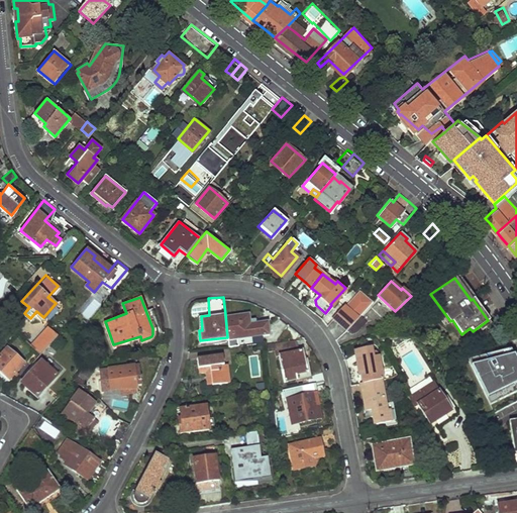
[(344,305),(333,317),(346,328),(357,316),(344,305)]
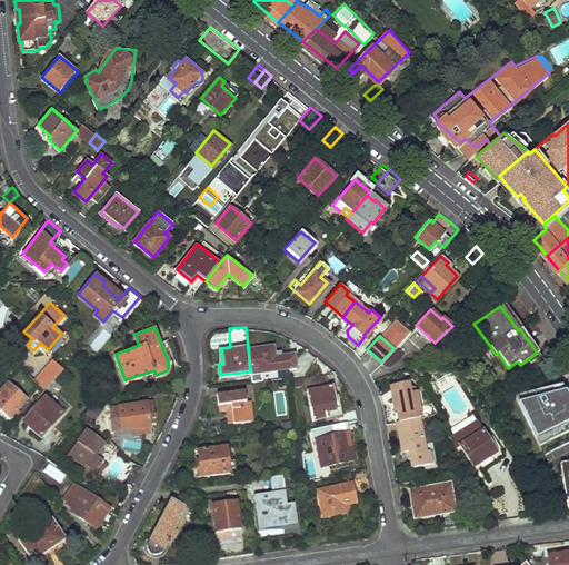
[(273,344),(248,346),(250,372),(251,379),(292,375),(292,368),(297,368),(295,353),(280,354),(275,355),(273,350),(273,344)]
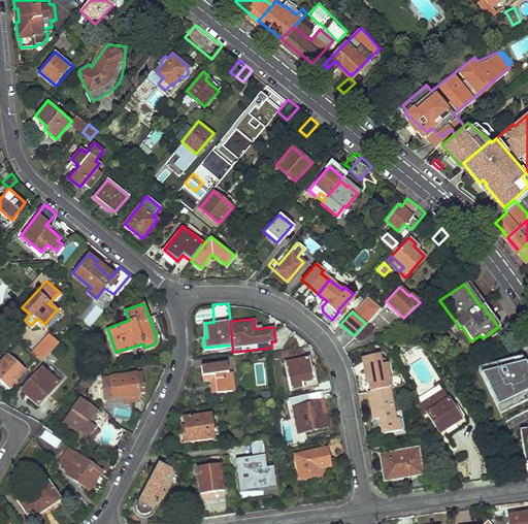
[(365,323),(354,335),(360,340),(372,326),(367,322),(365,323)]
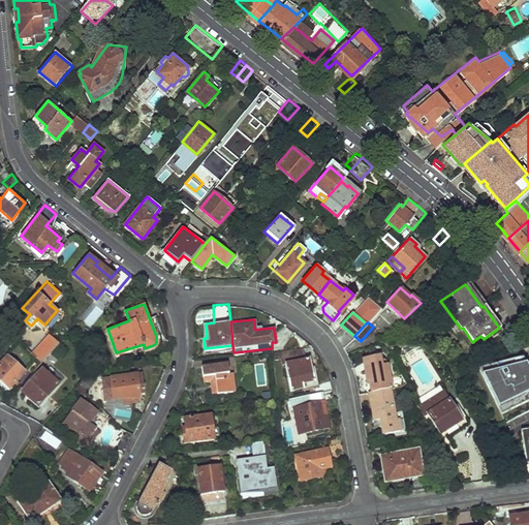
[(50,332),(31,350),(41,360),(59,340),(50,332)]
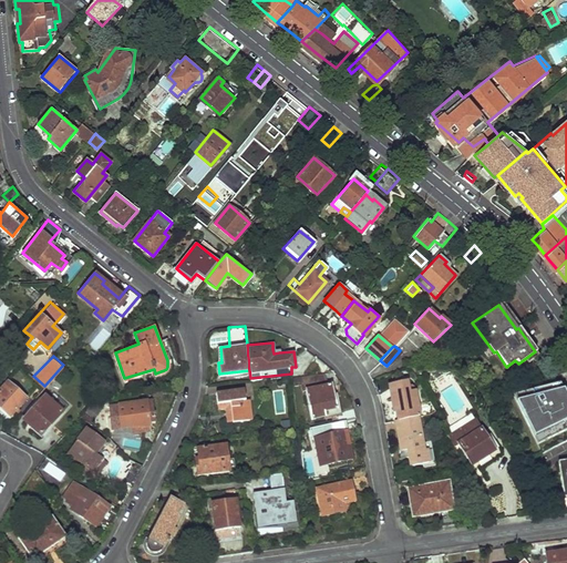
[(7,380),(0,387),(0,403),(9,412),(24,396),(10,382),(23,367),(19,362),(6,378),(7,380)]
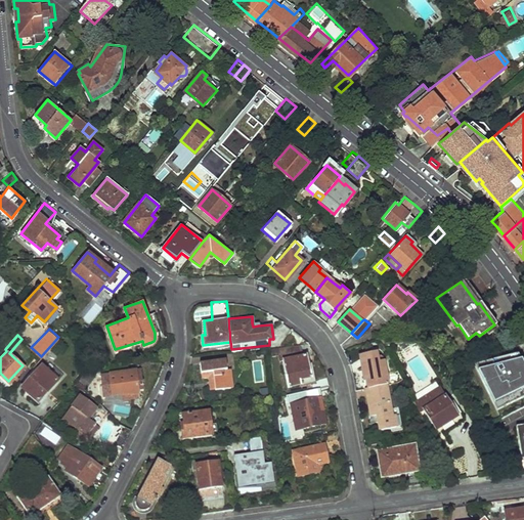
[(299,354),(297,342),(276,344),(279,357),(281,357),(287,384),(300,382),(300,377),(311,375),(309,363),(306,364),(304,353),(299,354)]
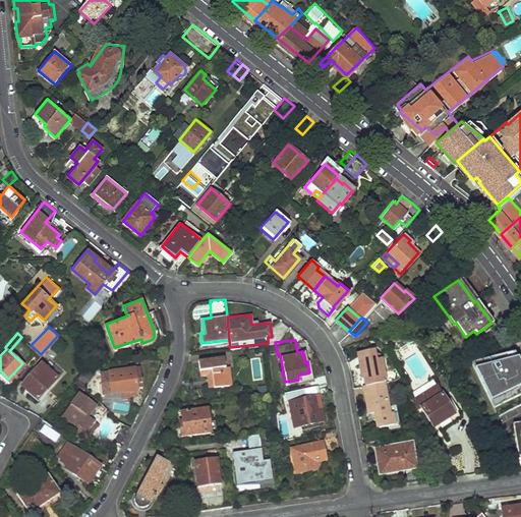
[(494,405),(520,392),(520,358),(516,348),(472,358),(494,405)]
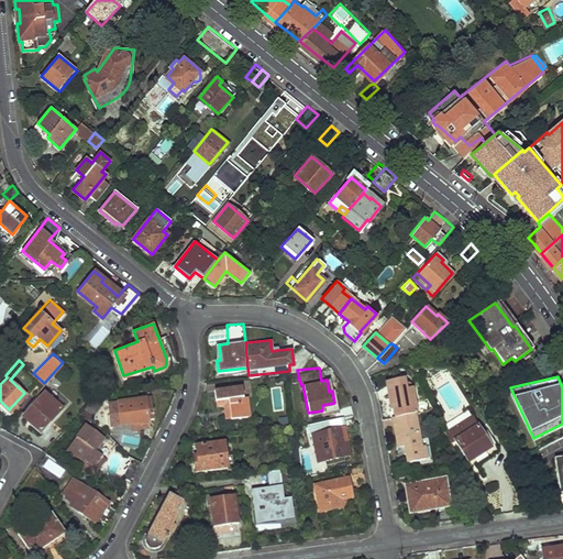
[(386,381),(390,405),(393,404),(393,409),(394,416),(415,413),(416,412),(411,387),(405,388),(404,377),(386,381)]
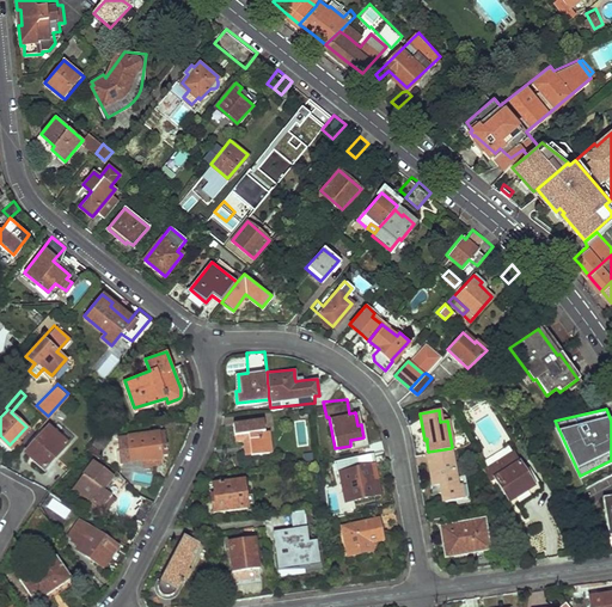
[(262,417),(232,421),(233,434),(248,431),(250,453),(270,451),(268,429),(264,430),(262,417)]
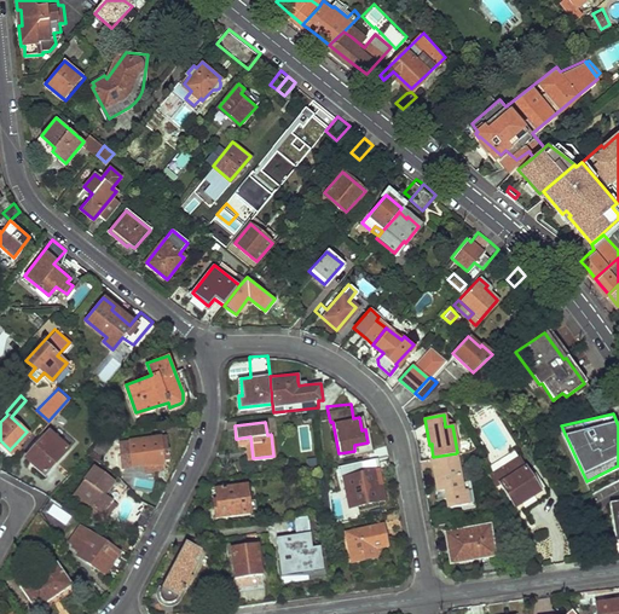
[(45,429),(24,455),(45,470),(64,445),(45,429)]
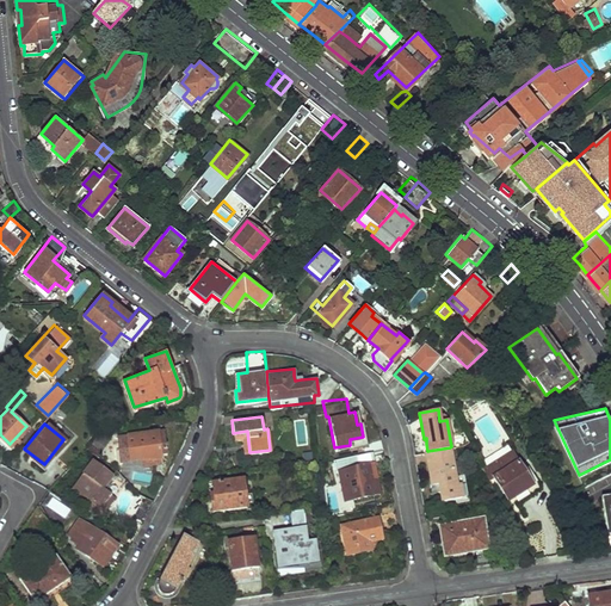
[(165,430),(118,433),(119,458),(161,455),(161,450),(167,450),(165,430)]
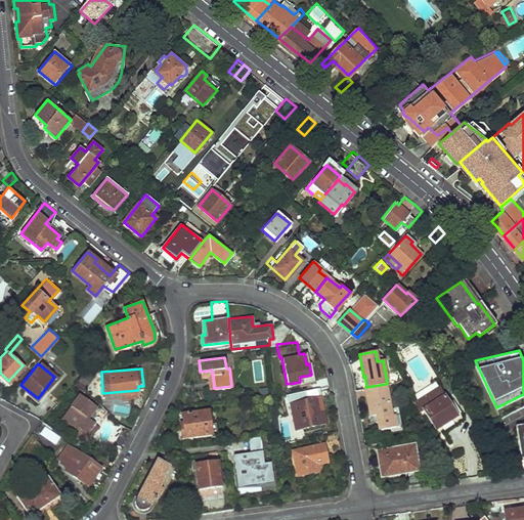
[(324,375),(310,378),(311,387),(328,384),(324,376),(324,375)]
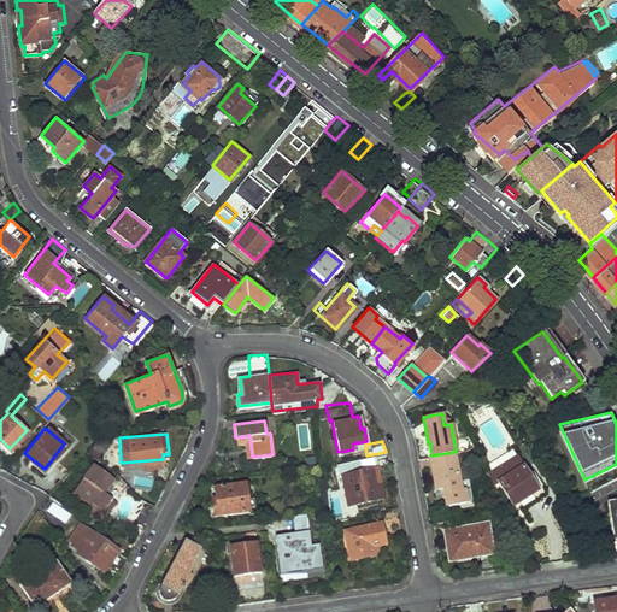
[(432,455),(430,455),(436,488),(442,487),(446,505),(466,501),(464,489),(463,489),(454,452),(432,455)]
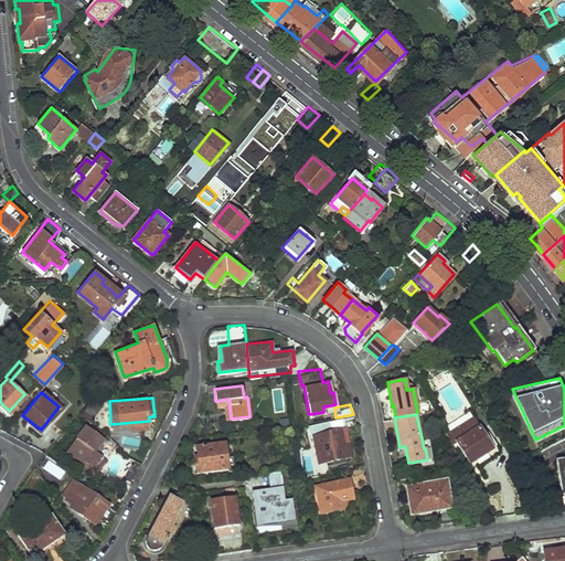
[(496,451),(472,414),(446,432),(451,442),(456,438),(472,465),(496,451)]
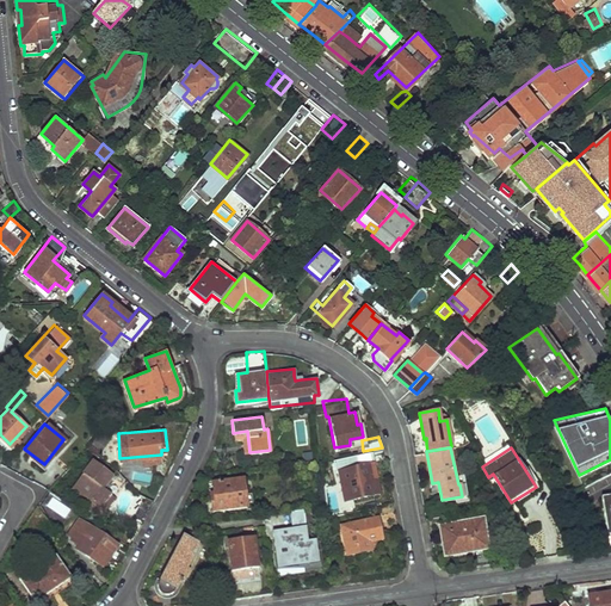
[(383,451),(366,455),(368,463),(384,459),(383,451)]
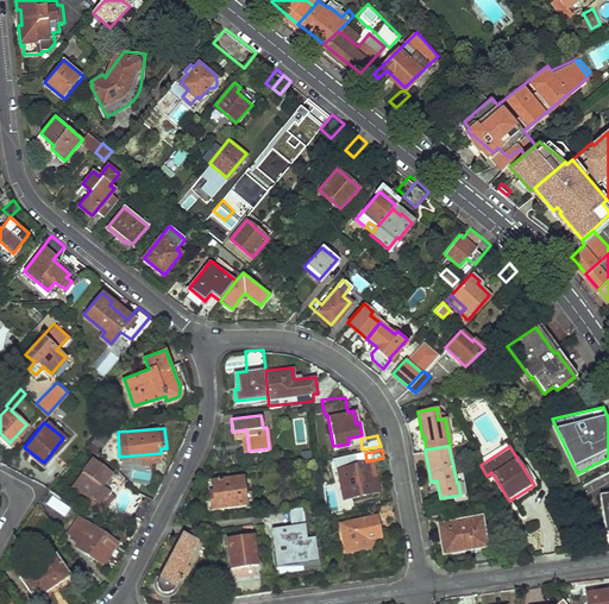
[(334,463),(356,458),(355,451),(333,455),(334,463)]
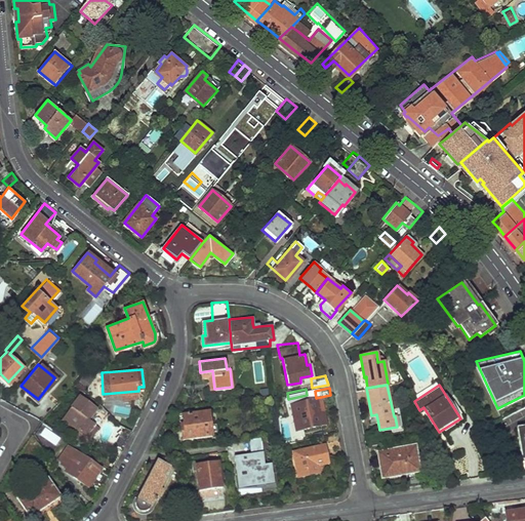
[(80,393),(59,421),(70,428),(73,424),(87,433),(95,422),(88,415),(95,404),(80,393)]
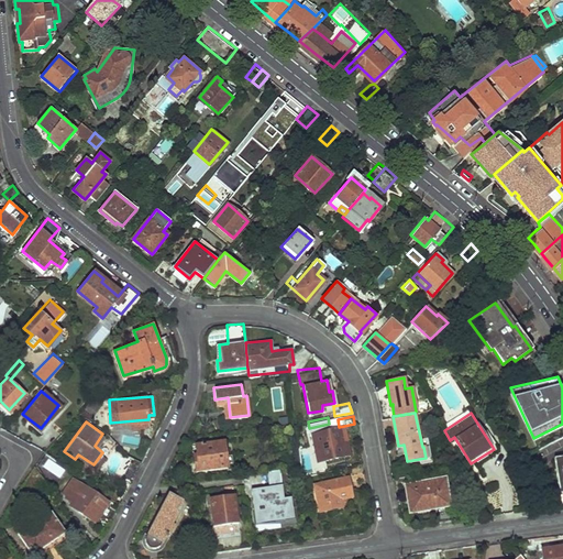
[(339,427),(311,433),(317,459),(348,452),(345,440),(342,440),(339,427)]
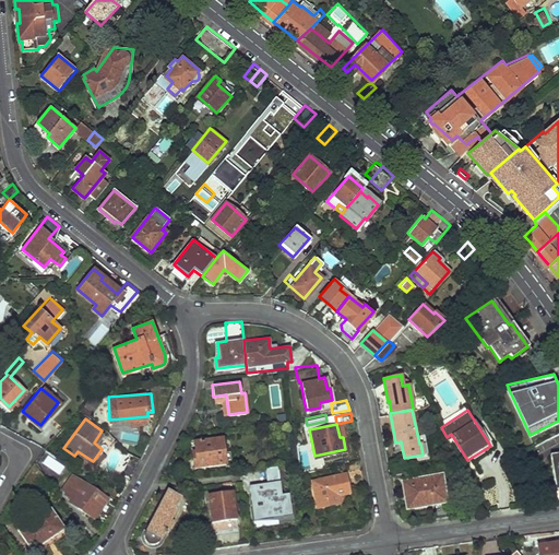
[(195,451),(192,452),(194,464),(225,460),(222,435),(194,439),(195,451)]
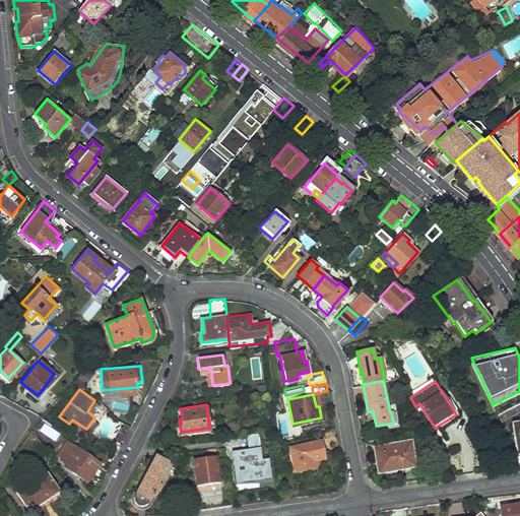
[(119,410),(116,417),(130,425),(134,417),(119,410)]
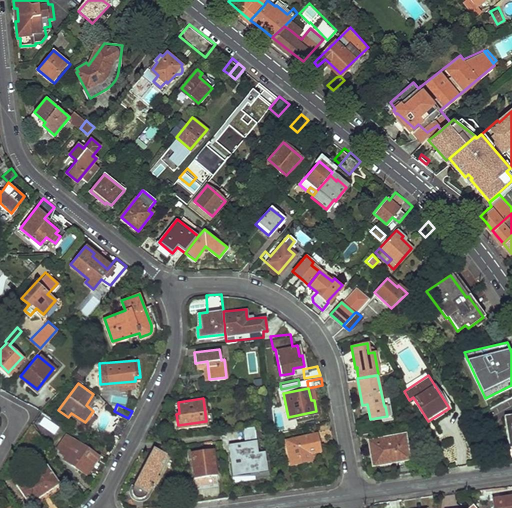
[(39,420),(55,430),(59,422),(43,413),(39,420)]
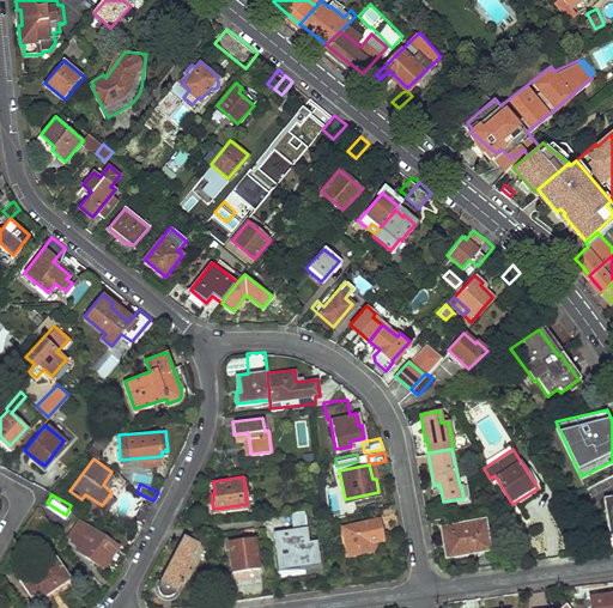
[(24,527),(24,528),(38,537),(49,522),(41,511),(38,504),(24,527)]
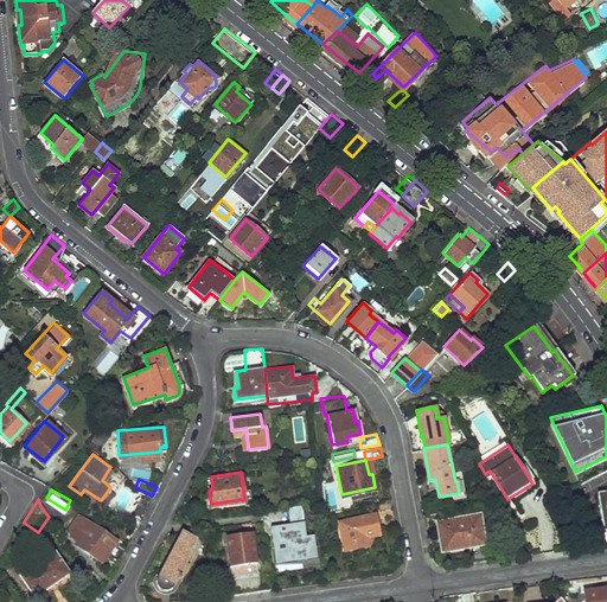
[(291,522),(270,524),(275,562),(318,557),(314,533),(306,535),(302,503),(288,505),(291,522)]
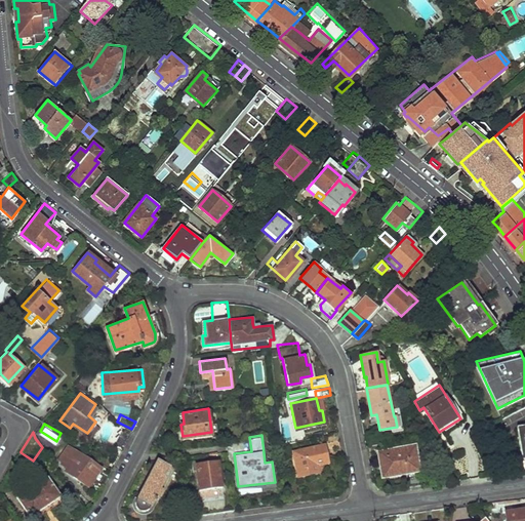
[(324,443),(293,449),(297,474),(318,470),(317,464),(328,461),(324,443)]
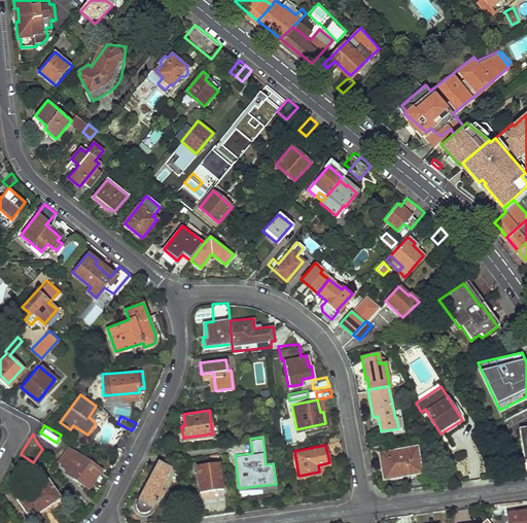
[(417,447),(380,453),(381,464),(384,463),(386,480),(403,476),(405,476),(406,475),(406,474),(407,472),(410,486),(422,484),(419,468),(420,467),(417,447)]
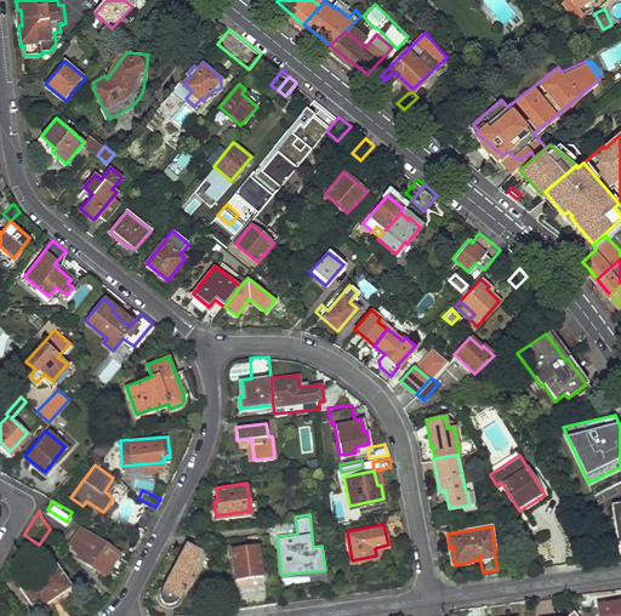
[(93,534),(80,554),(104,571),(110,563),(123,571),(129,558),(93,534)]
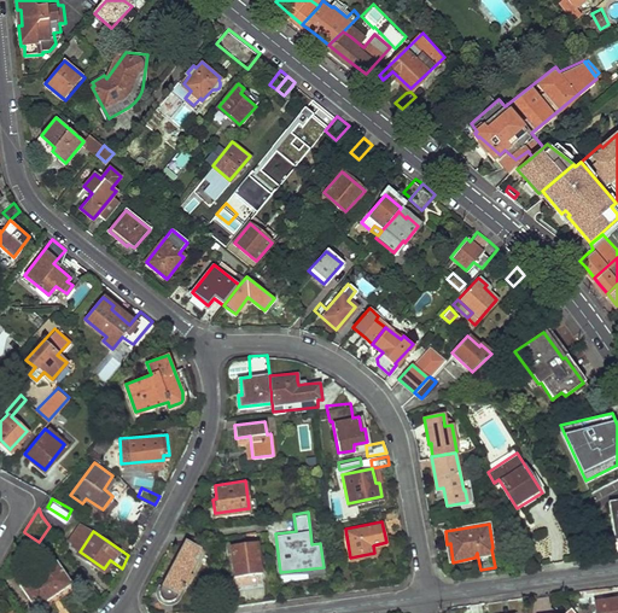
[(161,588),(159,589),(159,591),(159,593),(161,594),(162,596),(163,597),(165,599),(168,599),(169,599),(170,599),(172,597),(173,596),(174,595),(175,594),(181,584),(184,585),(190,572),(187,571),(199,547),(185,539),(161,588)]
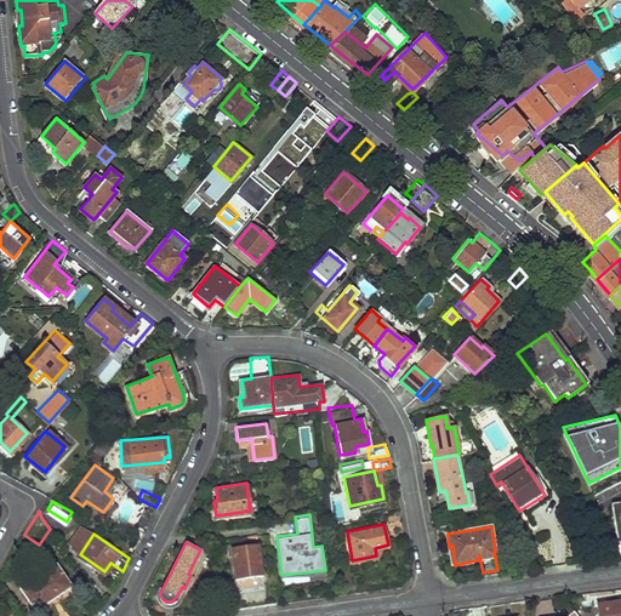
[(261,542),(231,546),(235,579),(265,575),(261,542)]
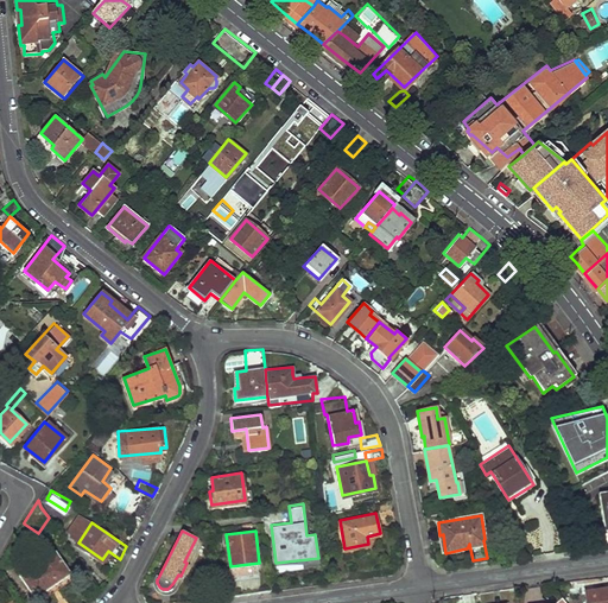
[(54,552),(19,575),(33,596),(68,573),(54,552)]
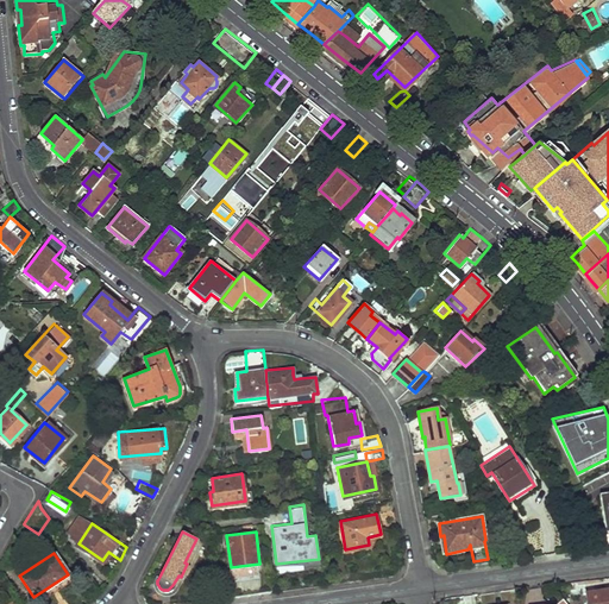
[(223,595),(221,580),(209,582),(211,597),(223,595)]
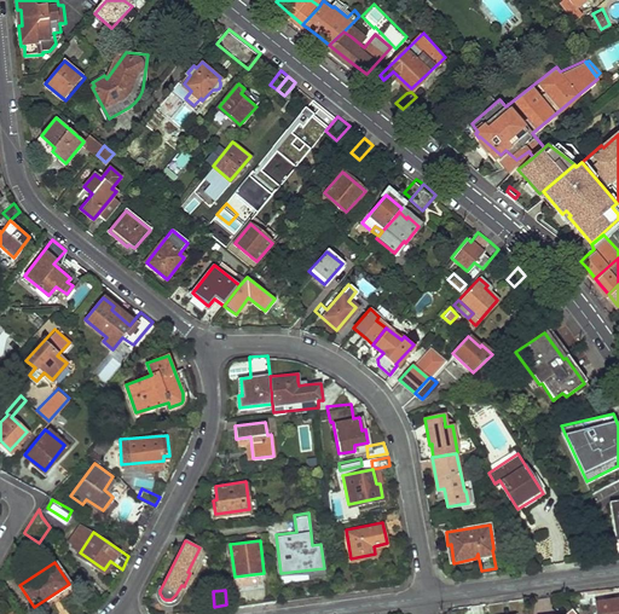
[(618,613),(618,597),(595,601),(596,613),(618,613)]
